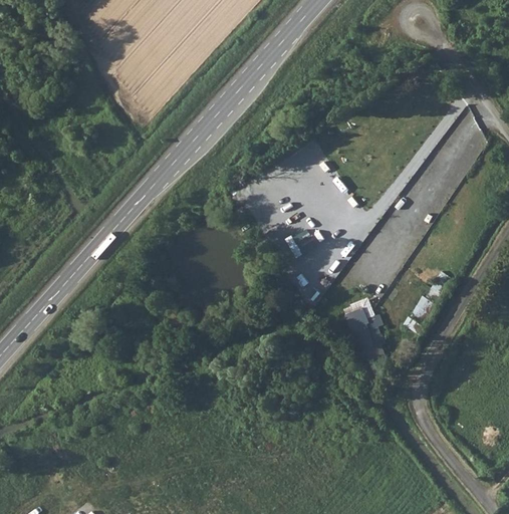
[(284,239),(295,257),(315,245),(304,227),(284,239)]
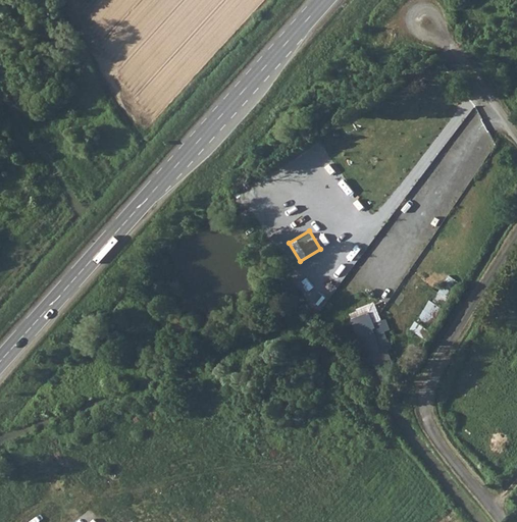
[(443,273),(412,331),(427,340),(458,281),(443,273)]
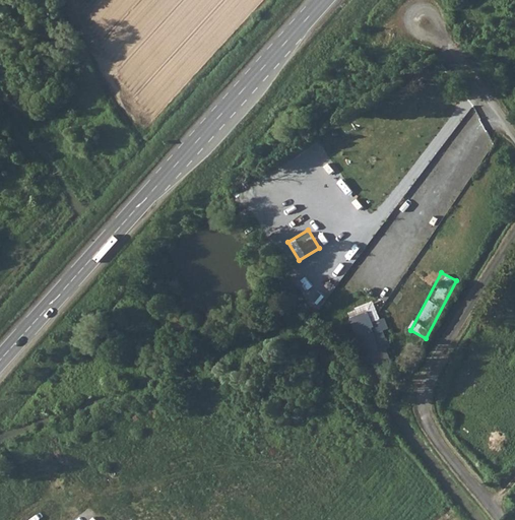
[(371,301),(346,309),(366,366),(390,358),(382,330),(386,329),(382,316),(377,318),(371,301)]
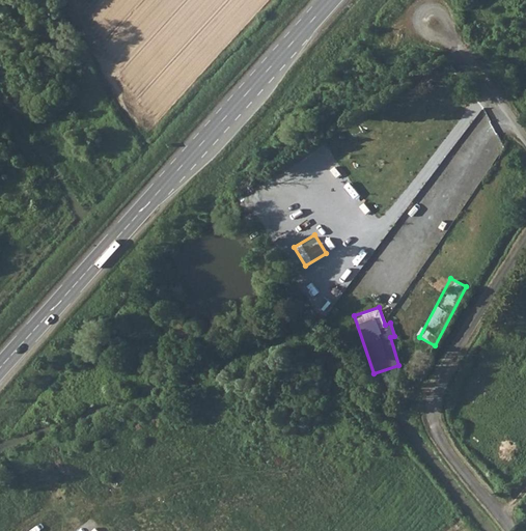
[(119,456),(128,469),(141,460),(134,448),(119,456)]
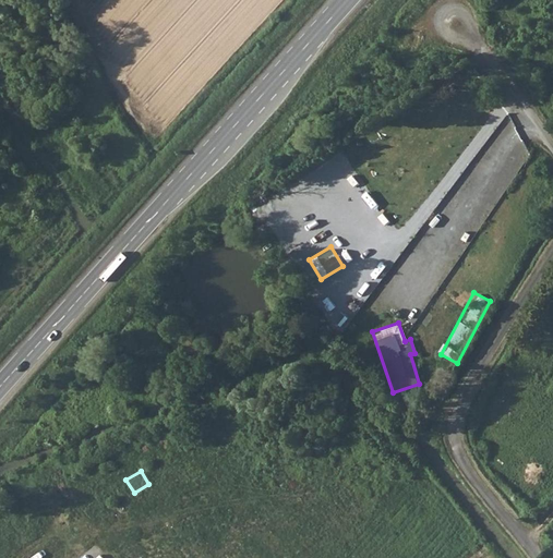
[(48,557),(62,553),(57,536),(43,541),(48,557)]
